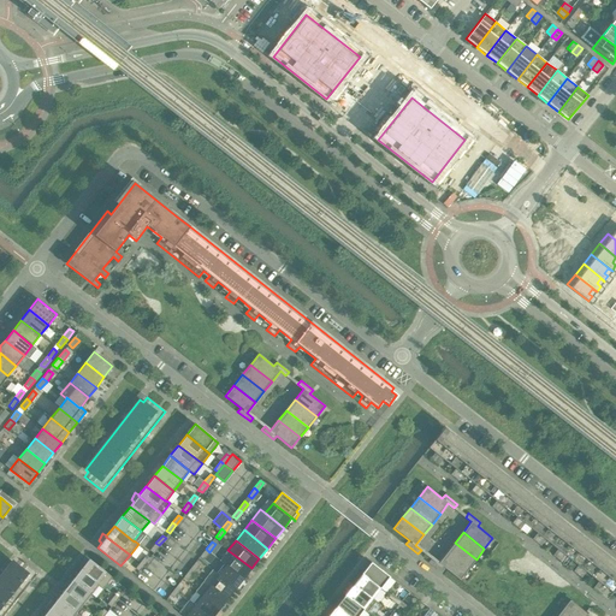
[(153,554),(159,545),(155,543),(149,550),(153,554)]
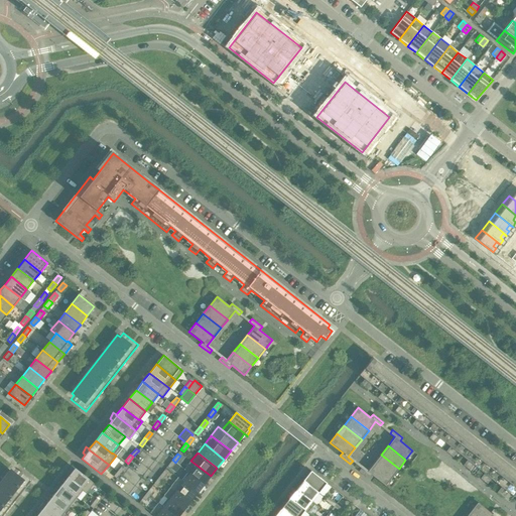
[(399,469),(381,455),(374,463),(392,477),(399,469)]
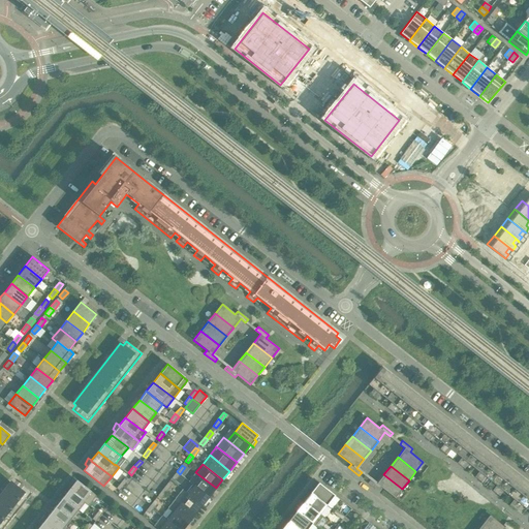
[(175,480),(180,474),(177,471),(172,478),(175,480)]
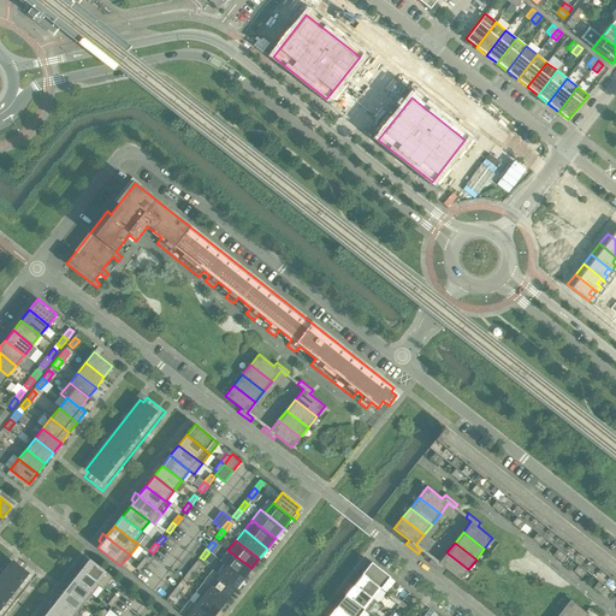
[(252,568),(227,550),(219,561),(224,564),(224,563),(243,579),(252,568)]
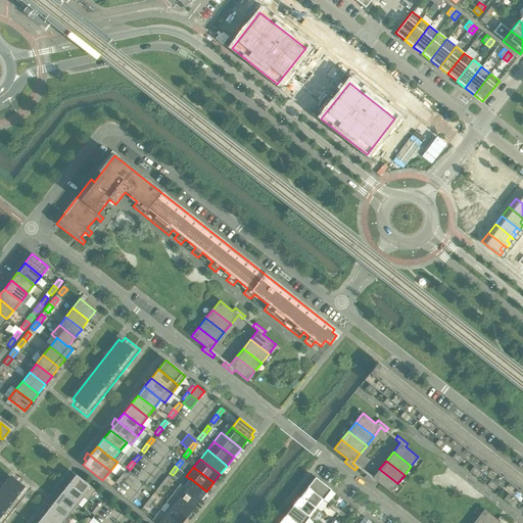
[(397,483),(379,469),(372,478),(367,474),(365,477),(375,485),(377,482),(390,492),(397,483)]
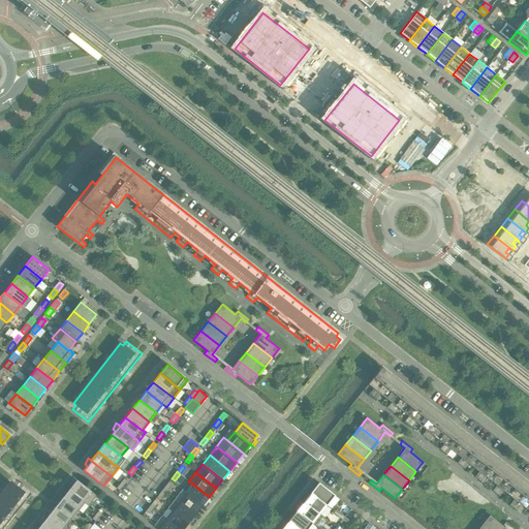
[(123,486),(128,479),(125,477),(120,484),(123,486)]
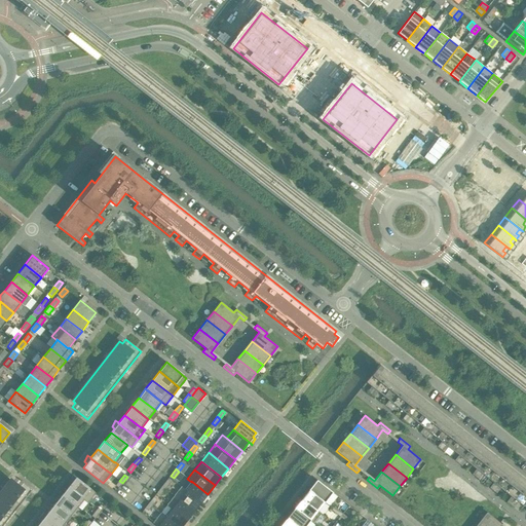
[(96,493),(72,476),(69,481),(71,483),(68,487),(84,499),(84,500),(87,503),(96,493)]
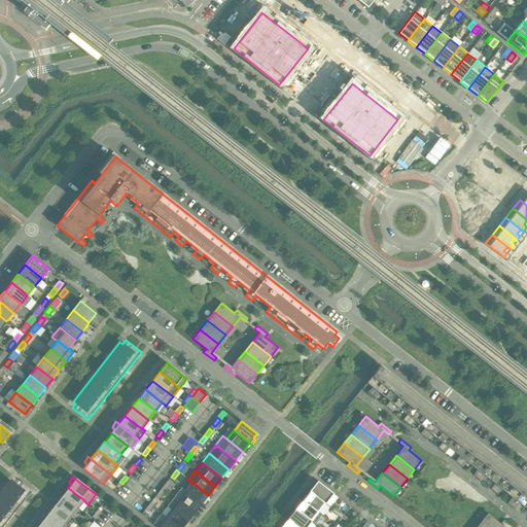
[(0,526),(3,526),(32,491),(16,479),(13,483),(10,481),(0,493),(0,526)]
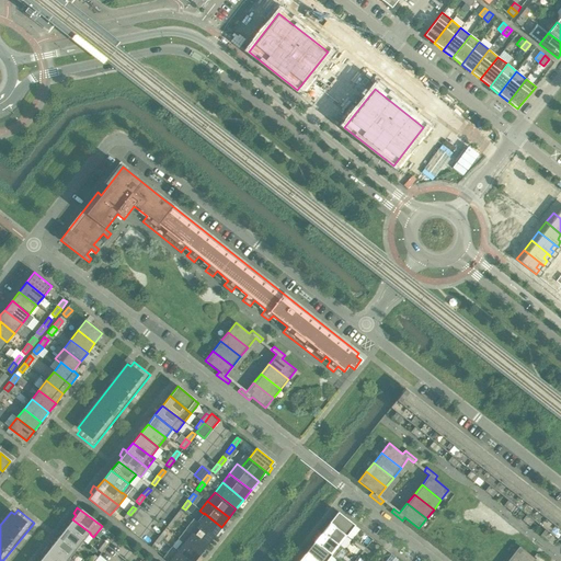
[(176,522),(182,514),(179,512),(173,518),(176,522)]
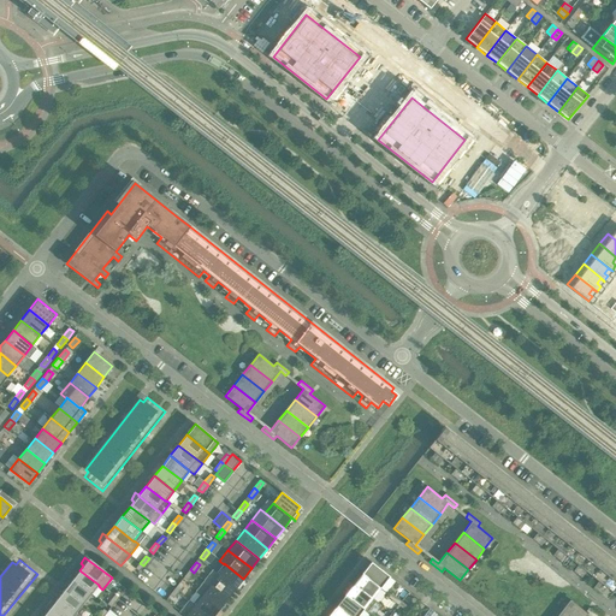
[(390,578),(371,562),(361,574),(380,588),(390,578)]
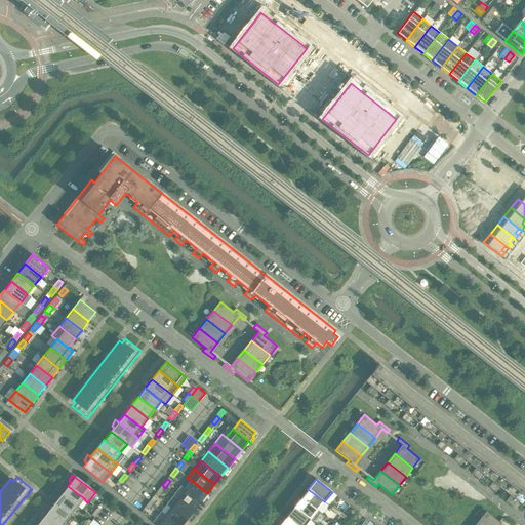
[(207,493),(191,480),(191,481),(185,488),(185,489),(200,501),(207,493)]
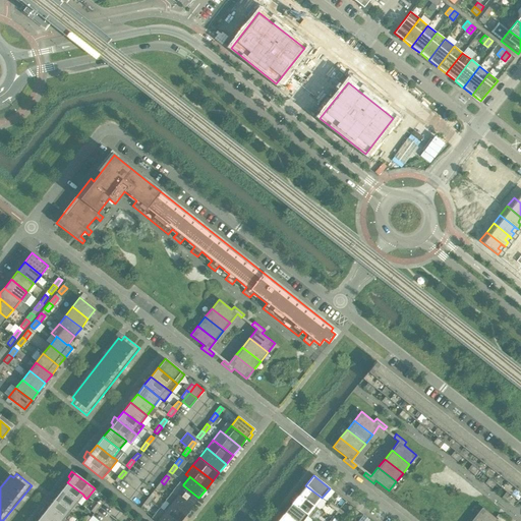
[(159,490),(164,484),(161,481),(156,488),(159,490)]
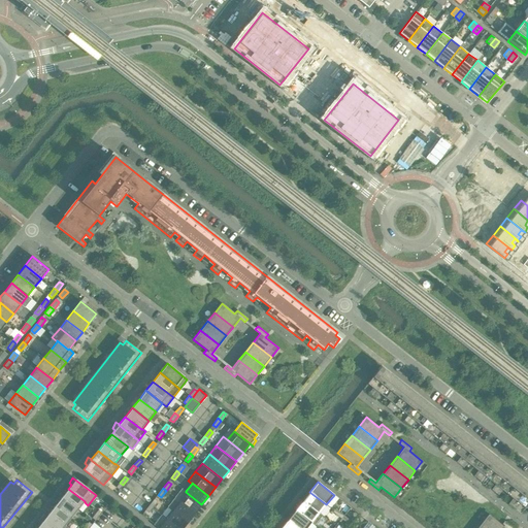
[(77,510),(85,502),(85,501),(68,489),(62,497),(61,497),(77,510)]
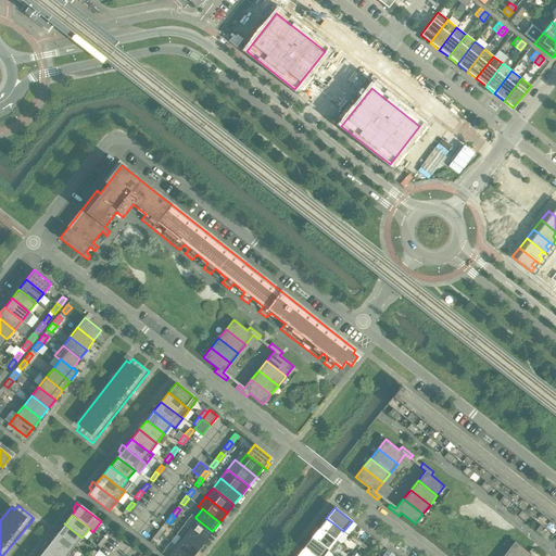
[(212,531),(196,518),(196,517),(191,515),(184,523),(205,541),(212,531)]
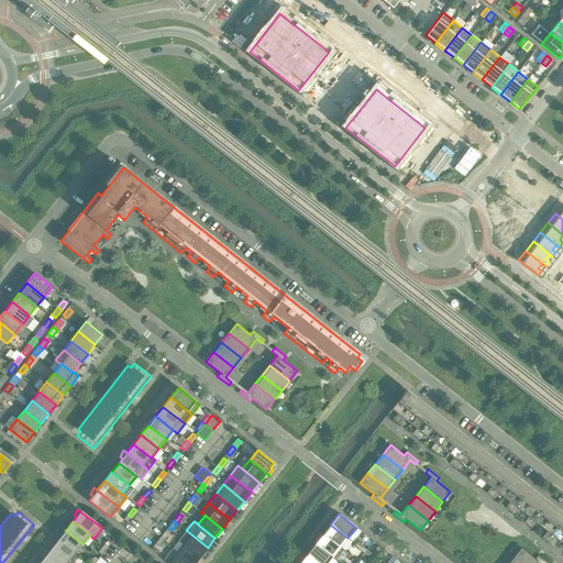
[(348,538),(330,525),(322,534),(340,548),(348,538)]
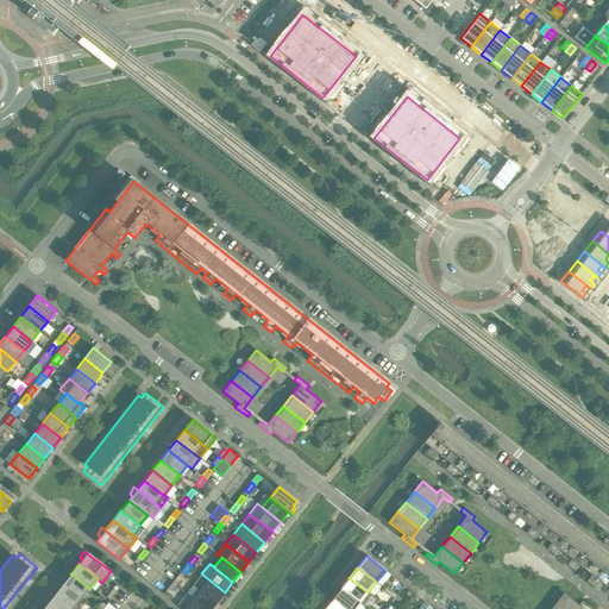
[(89,589),(70,573),(71,573),(68,571),(63,577),(67,579),(63,584),(81,598),(89,589)]
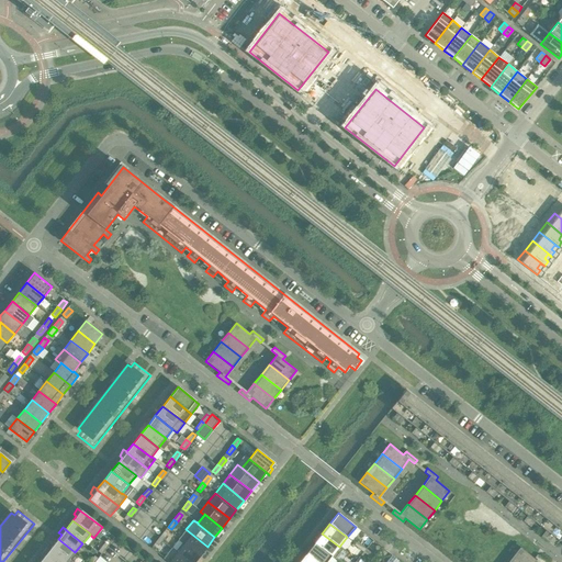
[(208,547),(186,529),(179,539),(182,542),(200,555),(208,547)]
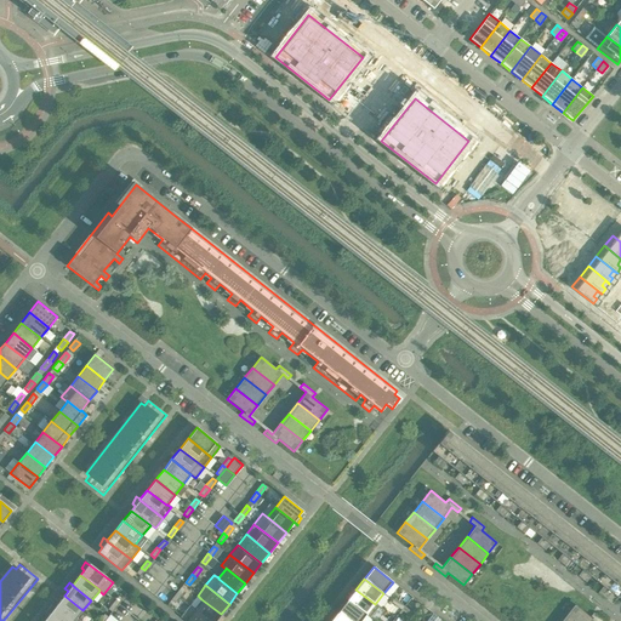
[(178,598),(184,590),(181,587),(175,594),(178,598)]
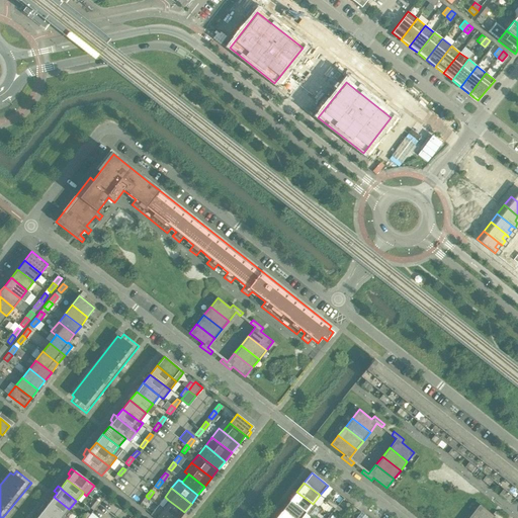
[(313,504),(296,492),(289,501),(306,513),(309,516),(317,506),(313,504)]
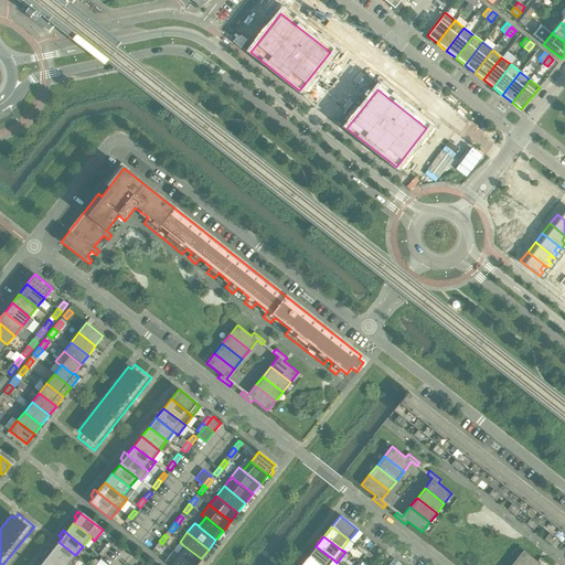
[(75,555),(59,542),(51,551),(68,564),(75,555)]
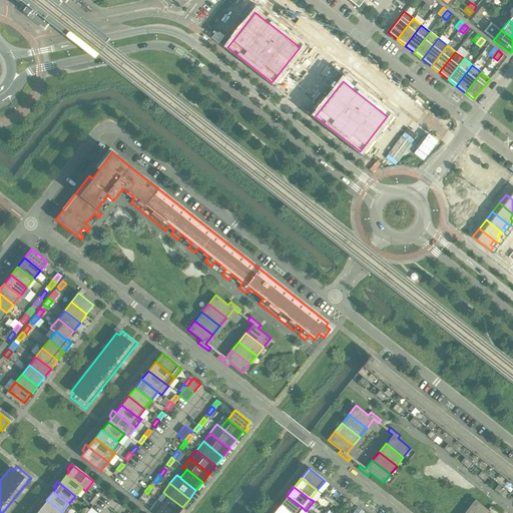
[(96,501),(101,495),(98,492),(93,499),(96,501)]
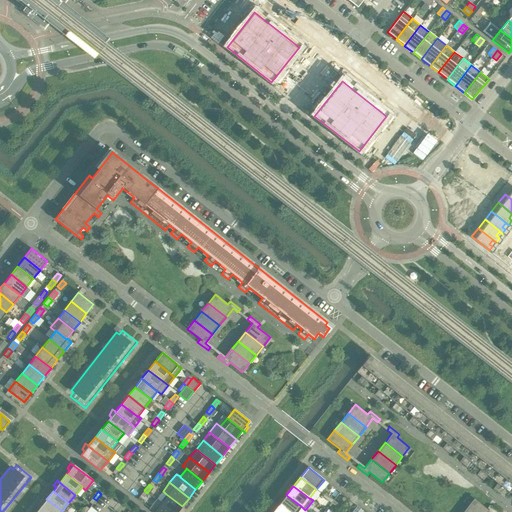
[(166,494),(160,502),(171,511),(177,511),(182,506),(166,494)]
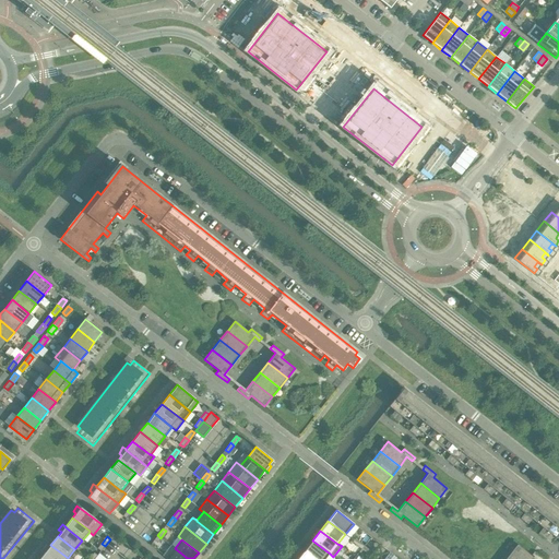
[(364,546),(355,539),(353,543),(361,549),(364,546)]
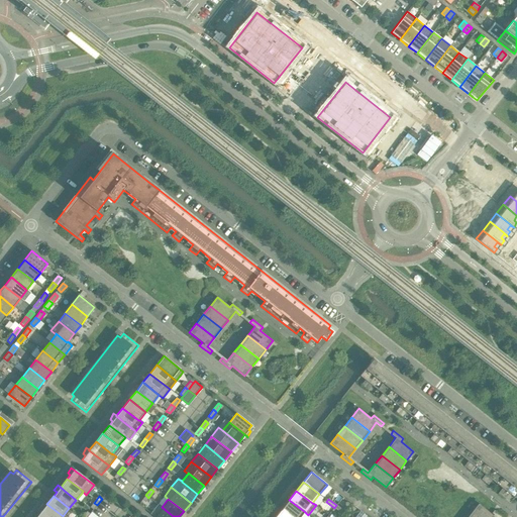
[(305,512),(289,500),(286,504),(285,503),(281,508),(293,516),(300,516),(305,512)]
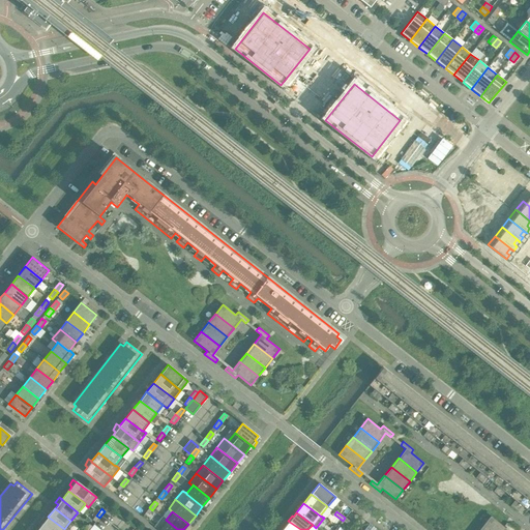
[(64,529),(48,517),(46,513),(41,520),(43,522),(40,526),(46,529),(65,529),(64,529)]
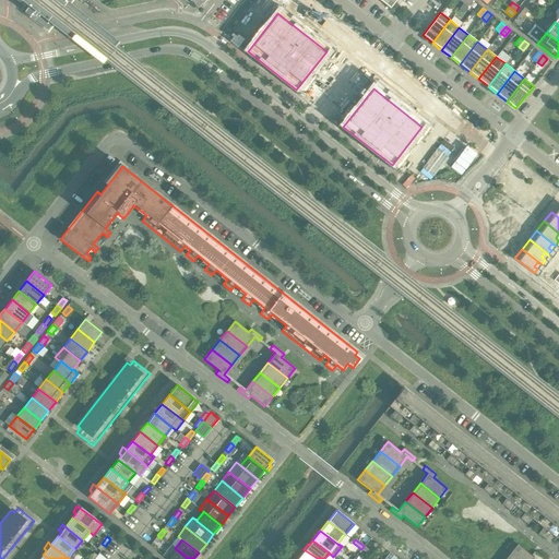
[(187,558),(175,548),(170,545),(163,555),(167,558),(187,558)]
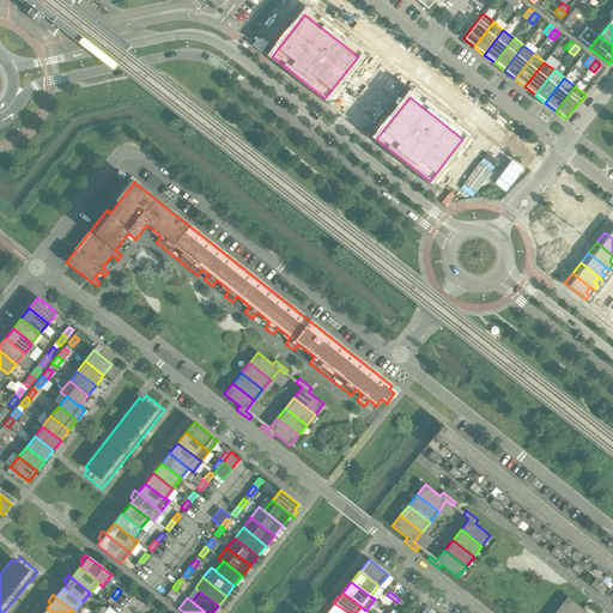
[(583,610),(569,598),(560,608),(566,612),(596,612),(587,606),(583,610)]
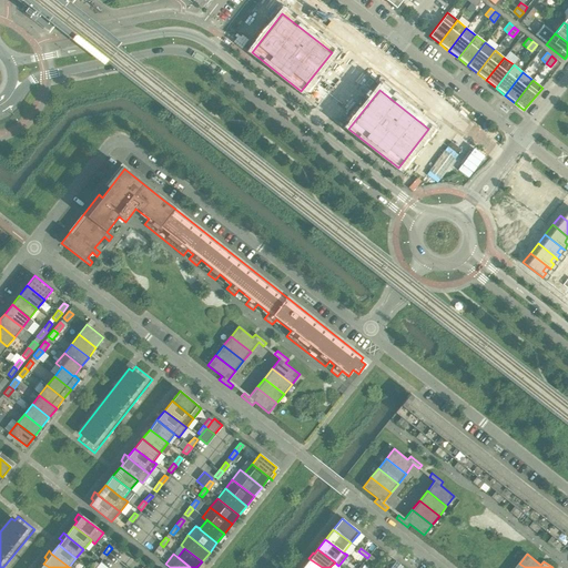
[(378,561),(369,555),(367,558),(376,565),(378,561)]
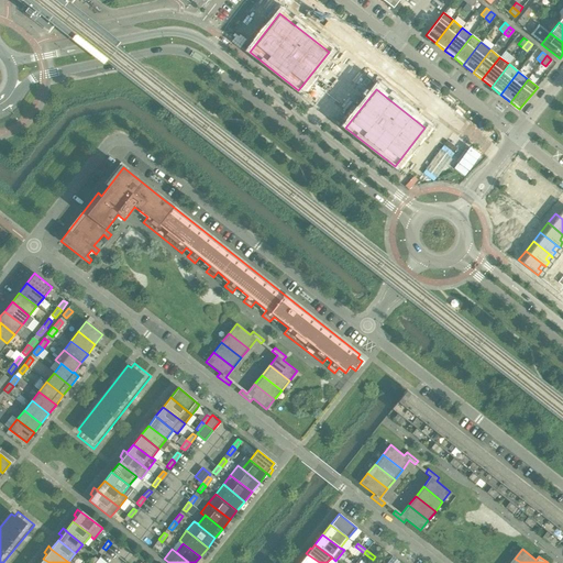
[(319,562),(306,553),(307,554),(299,562),(319,562)]
